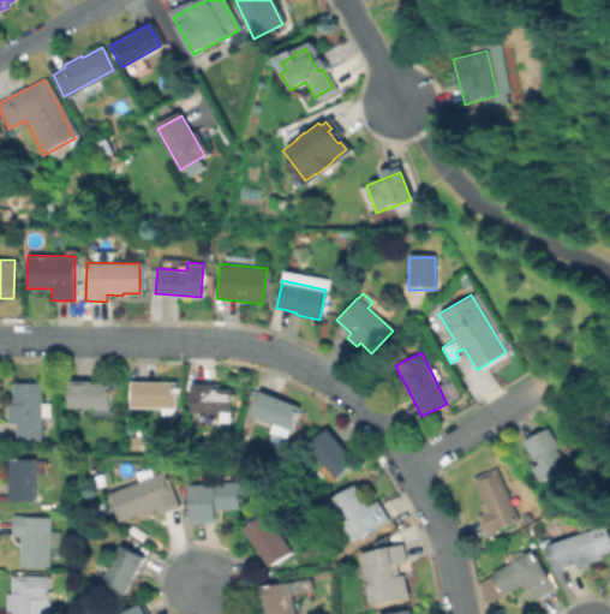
[(109,383),(109,407),(69,407),(69,386),(67,386),(67,381),(91,381),(91,382),(109,383)]
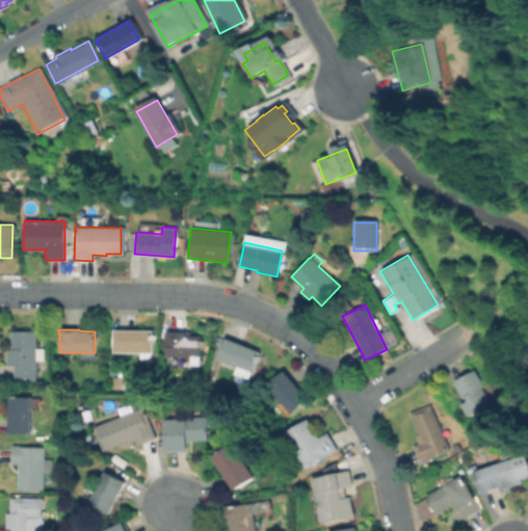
[(150,352),(150,353),(149,353),(148,361),(139,360),(139,352),(112,352),(113,329),(151,330),(150,352)]
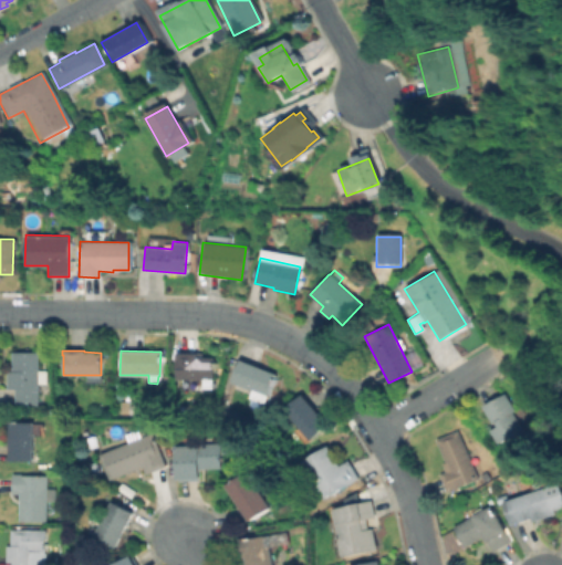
[(212,357),(212,380),(210,380),(210,388),(201,389),(201,380),(175,379),(175,353),(196,353),(196,357),(212,357)]
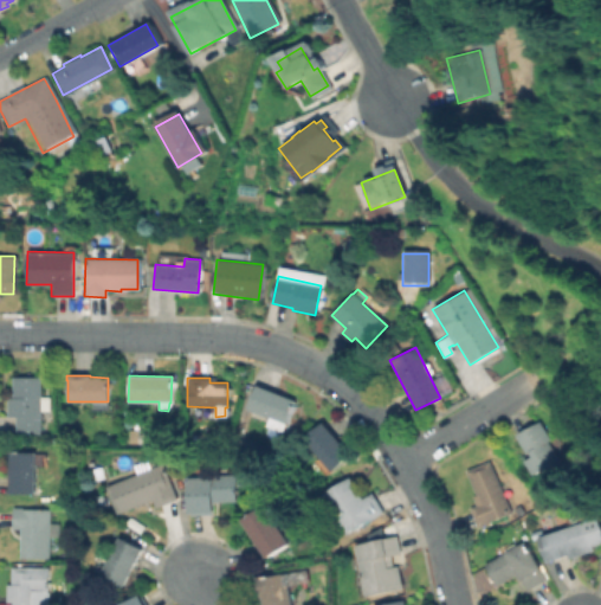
[(47,398),(47,412),(40,412),(39,436),(14,436),(14,418),(6,418),(6,399),(11,399),(12,379),(39,379),(39,398),(47,398)]
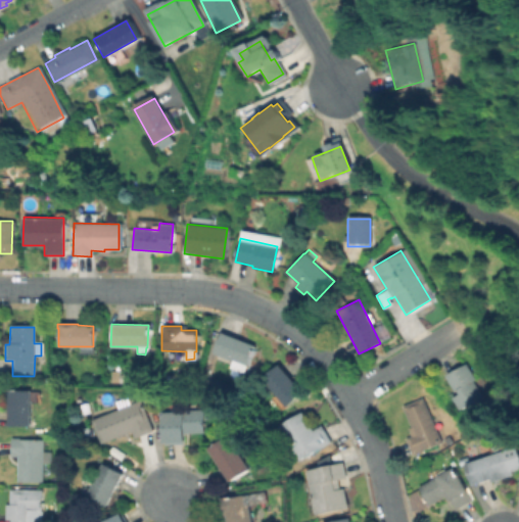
[(253,345),(243,372),(231,368),(234,362),(213,352),(221,332),(253,345)]
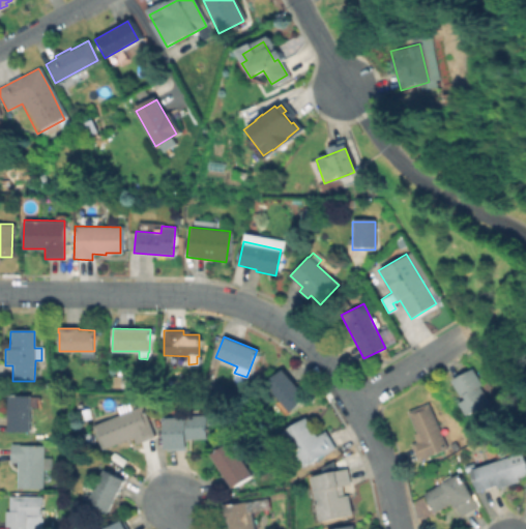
[(477,386),(487,402),(465,415),(458,403),(464,400),(462,395),(459,398),(449,381),(470,369),(479,384),(477,386)]
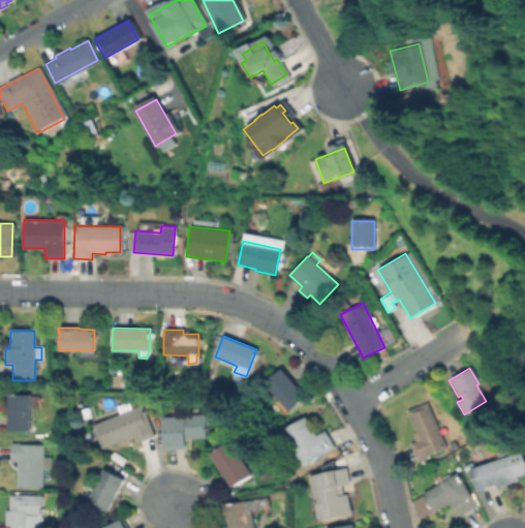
[(305,397),(288,411),(265,382),(281,369),(305,397)]
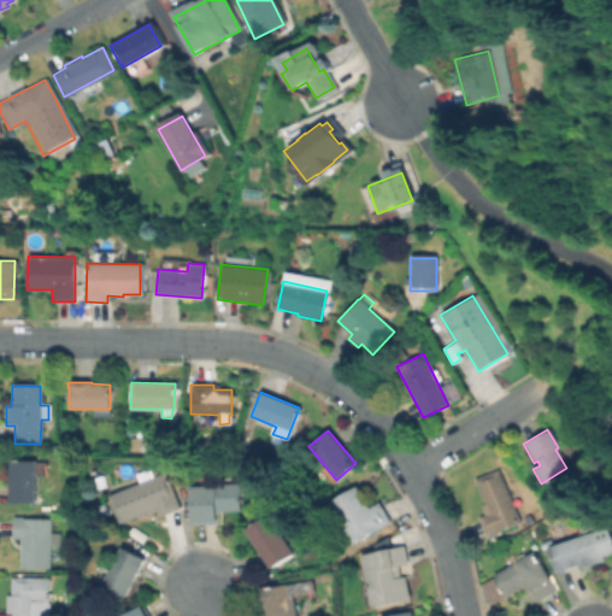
[(35,461),(35,504),(9,504),(9,461),(35,461)]
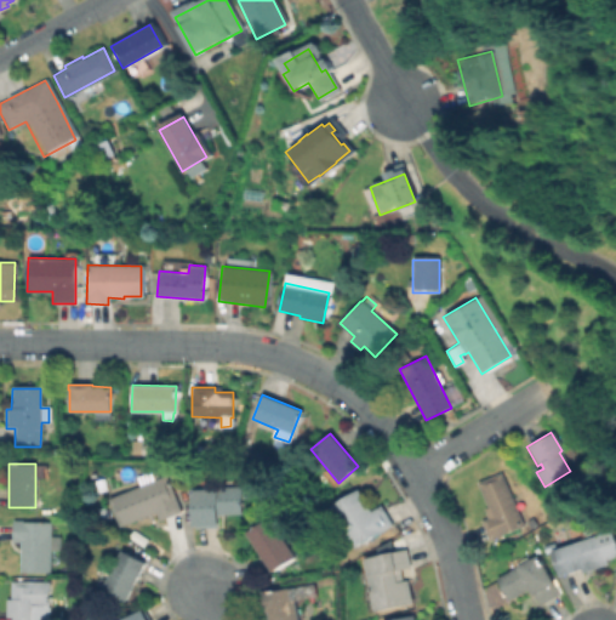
[(500,536),(488,541),(479,521),(486,518),(482,508),(484,507),(473,483),(497,473),(520,525),(498,535),(500,536)]
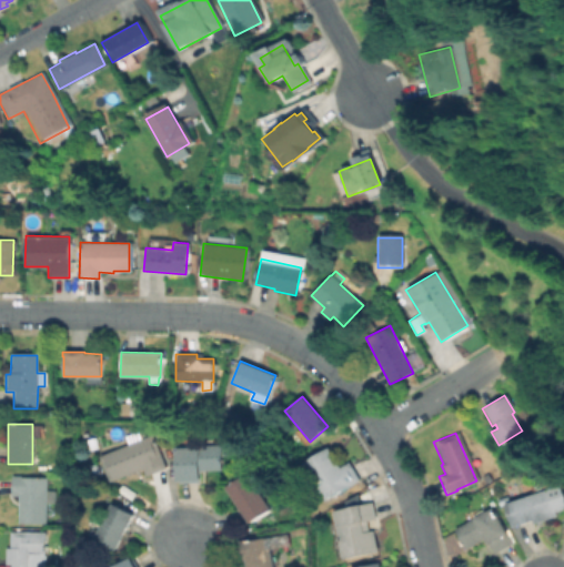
[(150,434),(163,468),(143,476),(141,468),(108,482),(97,456),(150,434)]
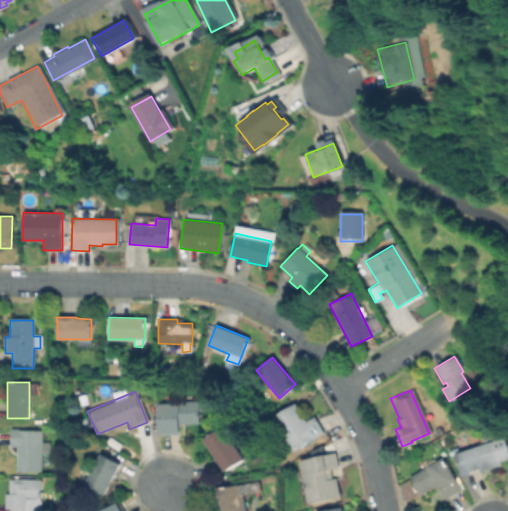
[(177,424),(177,436),(159,436),(159,434),(158,434),(157,404),(175,403),(175,401),(197,401),(197,423),(177,424)]
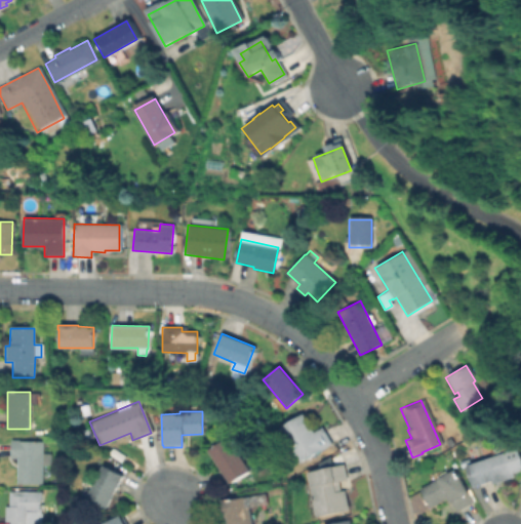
[(303,413),(314,432),(322,427),(331,443),(299,462),(279,428),(303,413)]
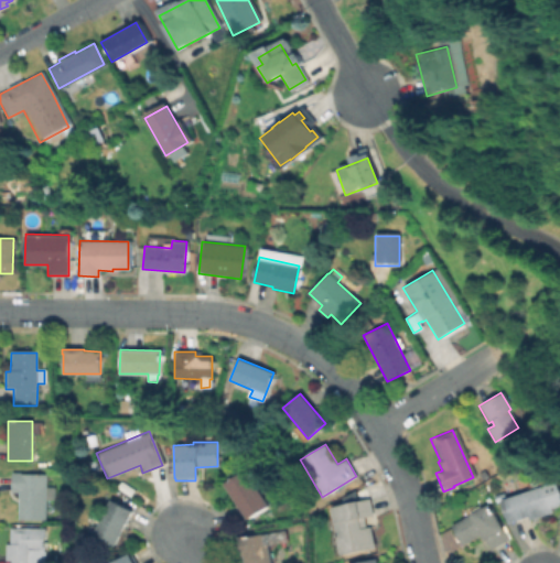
[(265,506),(245,519),(222,484),(241,471),(265,506)]
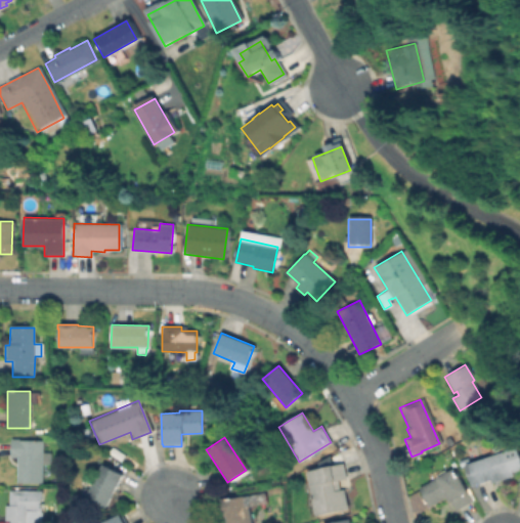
[(42,440),(41,484),(15,483),(16,458),(10,458),(10,440),(42,440)]
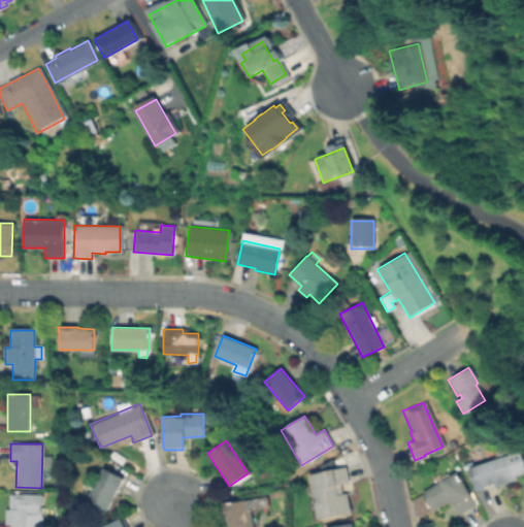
[(523,475),(477,490),(469,468),(517,453),(523,475)]
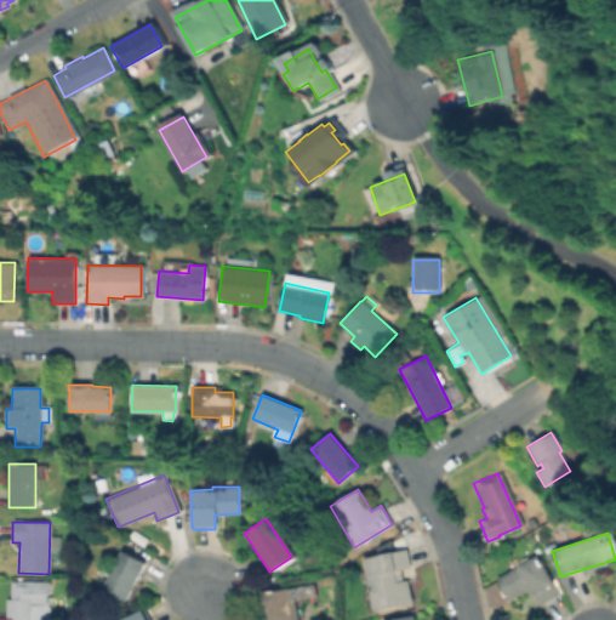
[(401,569),(404,581),(409,580),(414,602),(376,610),(364,559),(408,550),(411,568),(401,569)]
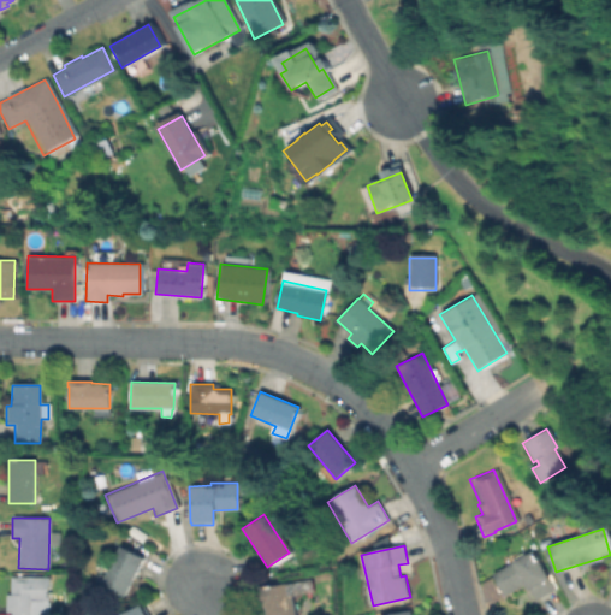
[(143,559),(124,597),(101,586),(120,547),(143,559)]
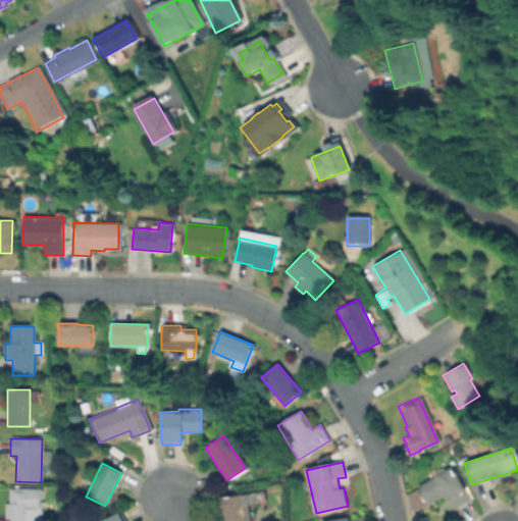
[(450,467),(468,499),(452,509),(444,495),(427,505),(417,486),(450,467)]
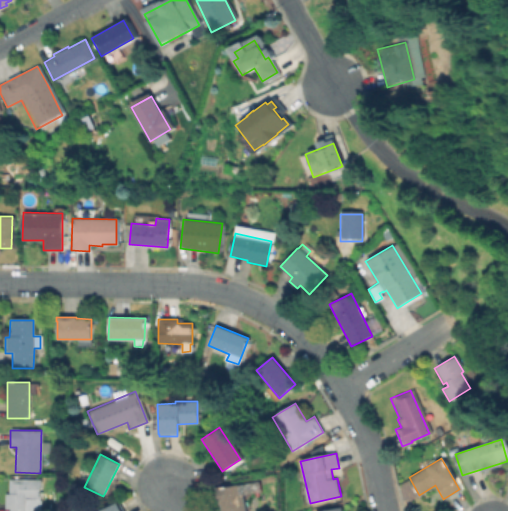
[(38,480),(38,501),(28,501),(28,510),(8,510),(8,509),(3,509),(4,494),(7,495),(7,480),(38,480)]
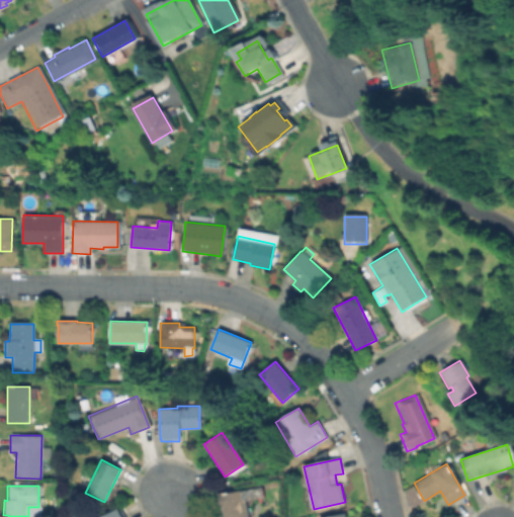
[(242,490),(248,516),(223,516),(223,514),(221,514),(217,493),(223,492),(223,494),(242,490)]
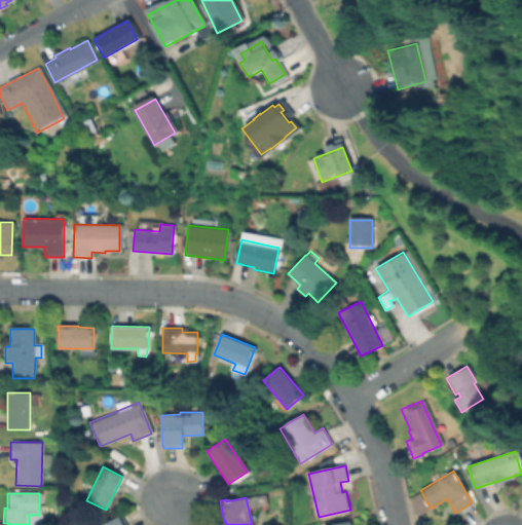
[(104,524),(120,516),(124,524),(104,524)]
